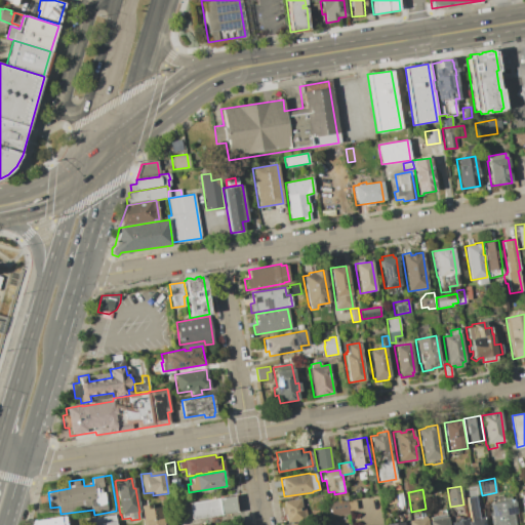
[(234,495),(236,512),(201,518),(184,520),(182,506),(189,503),(189,502),(234,495)]
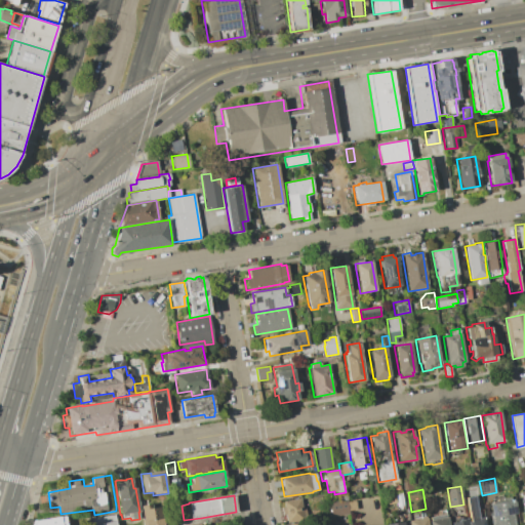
[(469,524),(469,522),(471,522),(467,497),(475,496),(479,518),(483,517),(484,524),(469,524)]
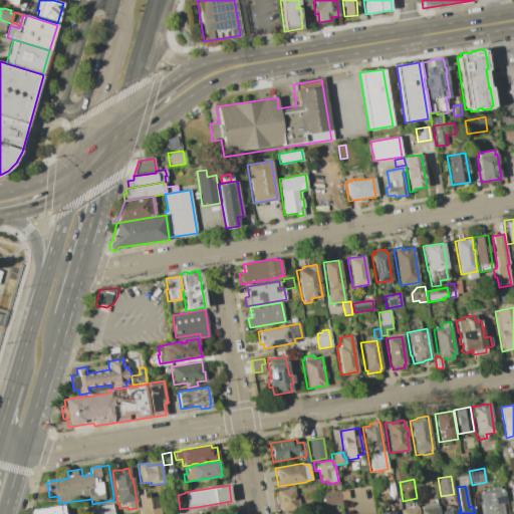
[(277,491),(295,487),(296,498),(298,497),(300,507),(298,507),(298,509),(280,512),(279,503),(276,504),(275,497),(278,496),(277,491)]
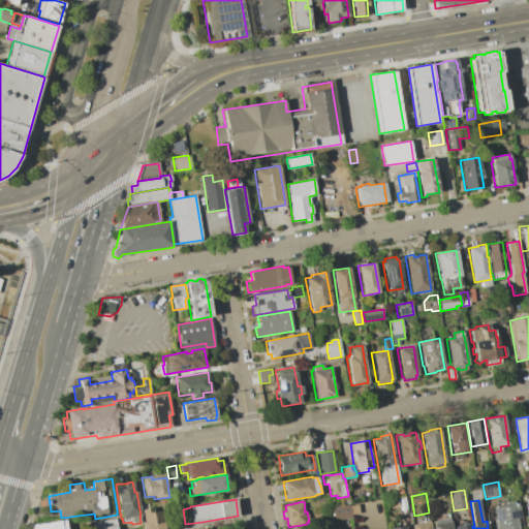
[(332,506),(349,503),(351,518),(334,521),(332,506)]
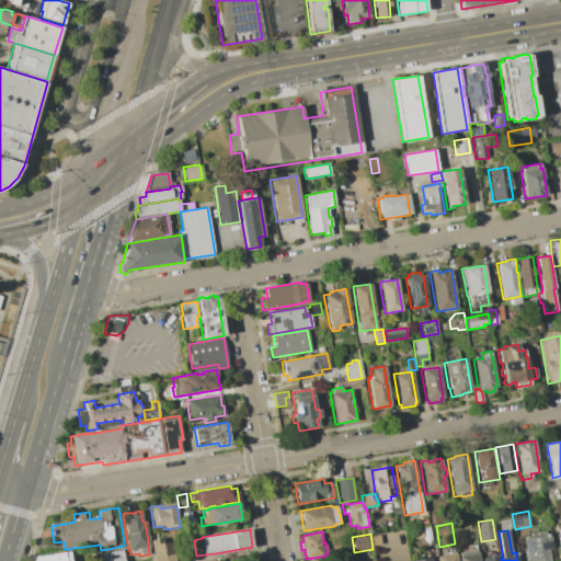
[(550,560),(524,560),(522,539),(550,534),(552,549),(549,550),(550,560)]
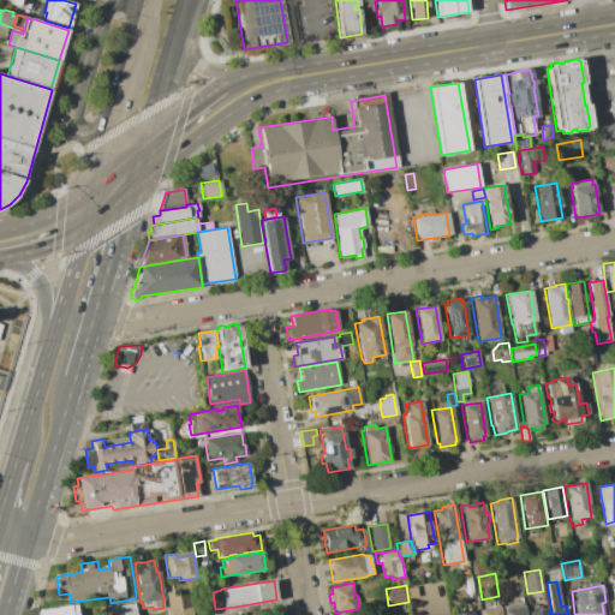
[(165,593),(178,591),(178,595),(187,593),(190,614),(166,614),(166,610),(167,610),(165,593)]
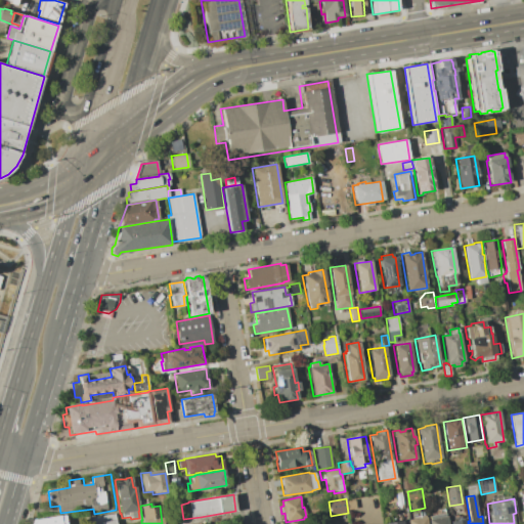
[(114,513),(115,523),(88,523),(88,518),(114,513)]
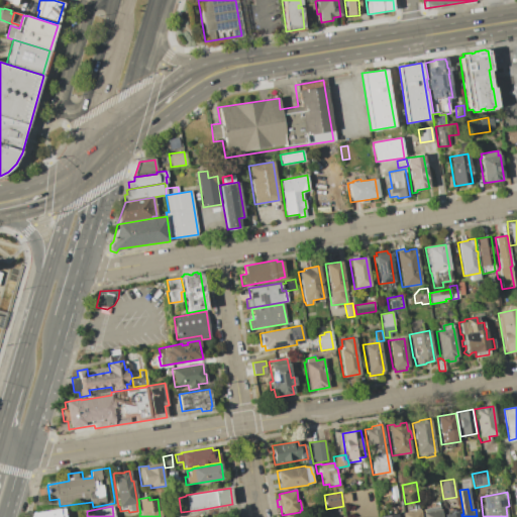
[(422,516),(422,512),(423,512),(423,509),(438,506),(438,510),(440,509),(441,516),(422,516)]
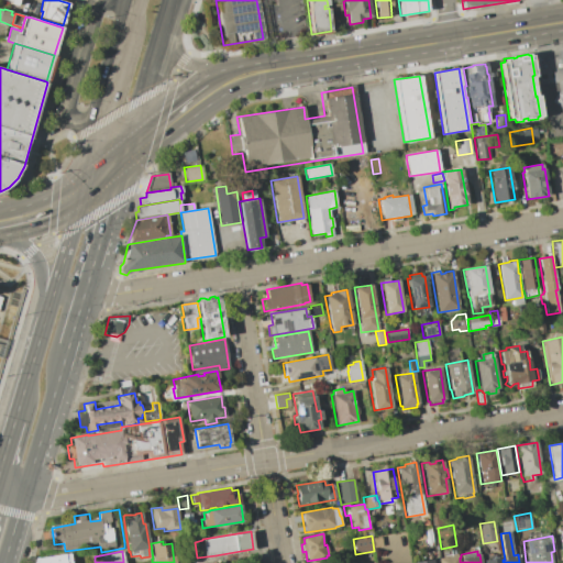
[(32,562),(33,560),(68,553),(69,562),(32,562)]
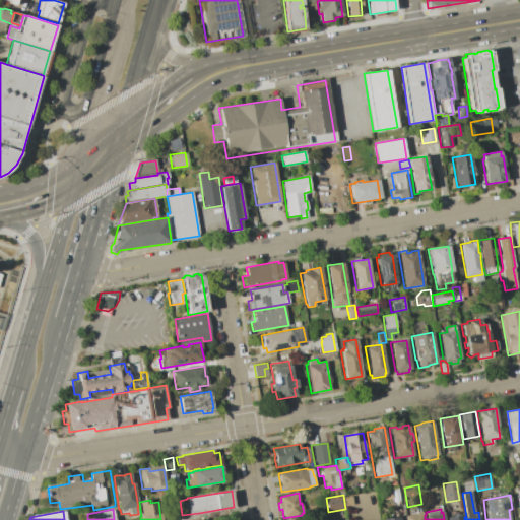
[(447,519),(446,512),(452,511),(452,513),(456,512),(457,514),(463,513),(464,519),(447,519)]
